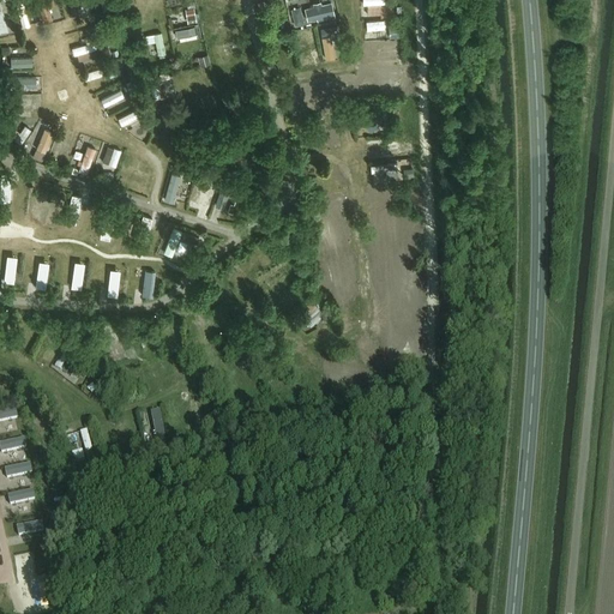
[(26,0),(18,1),(20,25),(37,24),(36,13),(26,13),(26,0)]
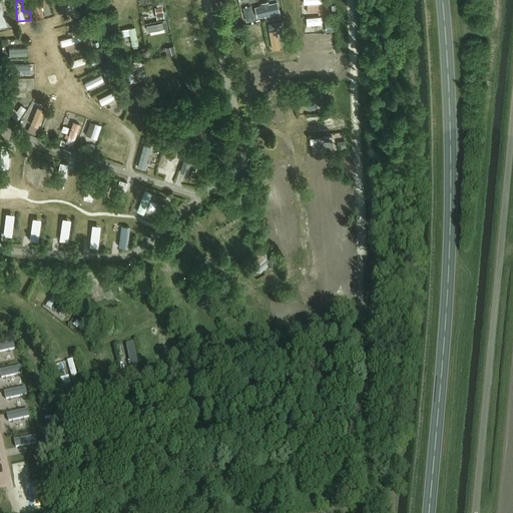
[(44,15),(44,10),(52,10),(50,0),(32,0),(33,16),(44,15)]
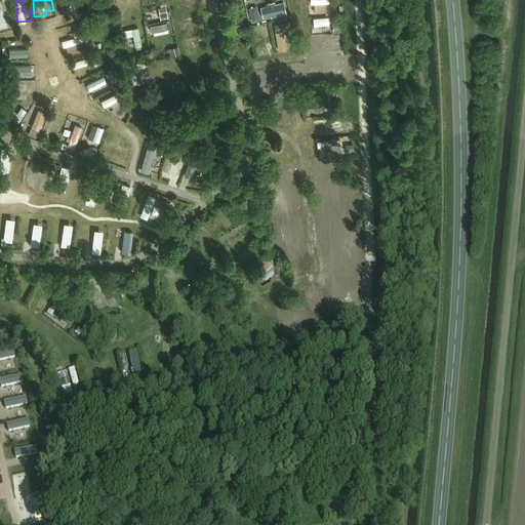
[(67,0),(58,0),(62,10),(70,8),(67,0)]
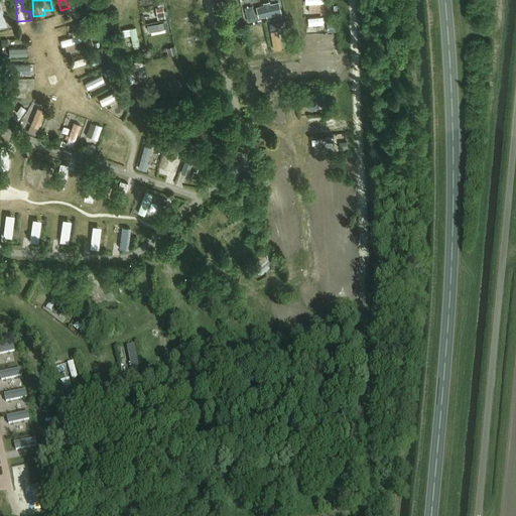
[(303,0),(304,13),(329,11),(329,2),(326,2),(325,0),(303,0)]
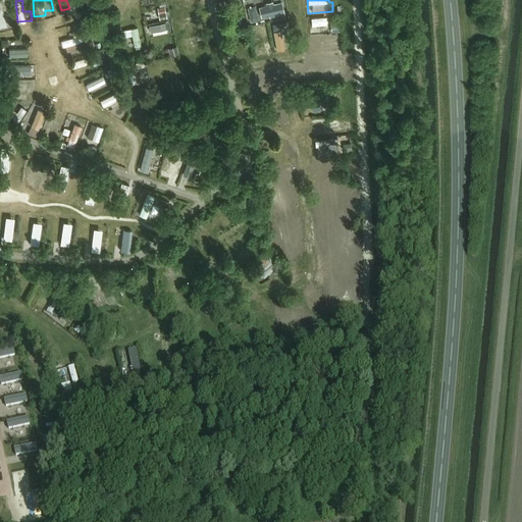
[(267,4),(267,6),(259,8),(261,19),(284,13),(281,3),(272,5),(272,3),(267,4)]
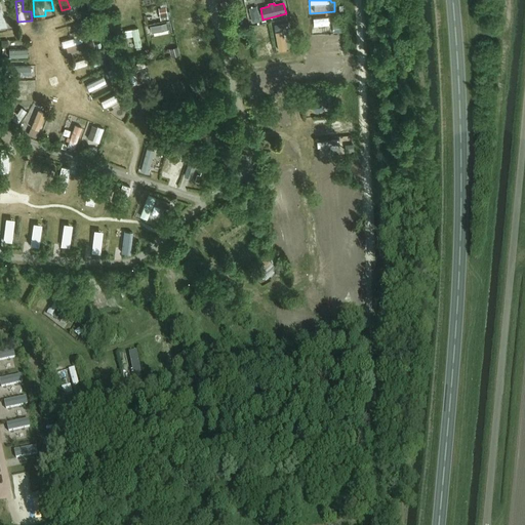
[(249,8),(252,23),(260,21),(256,6),(249,8)]
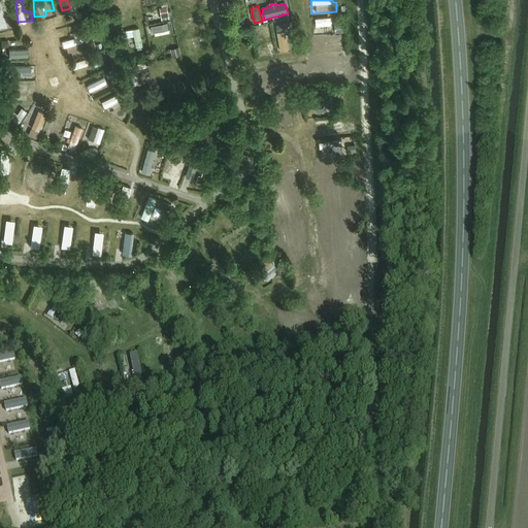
[(332,23),(332,15),(315,17),(315,25),(332,23)]
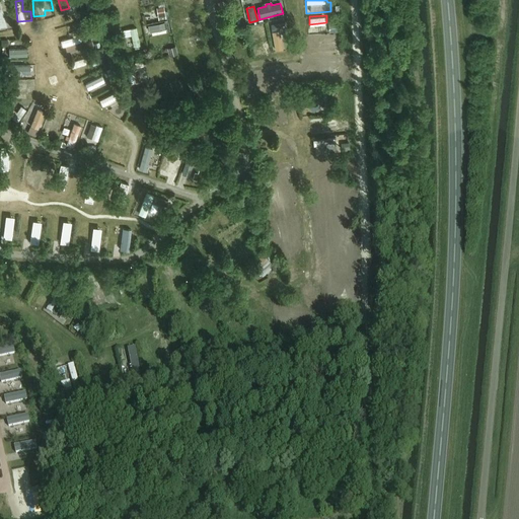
[(200,30),(198,18),(183,20),(186,32),(200,30)]
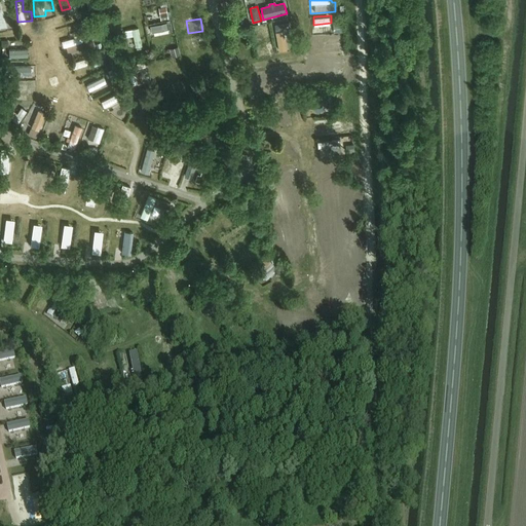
[(150,28),(151,34),(168,31),(170,34),(172,33),(171,24),(150,28)]
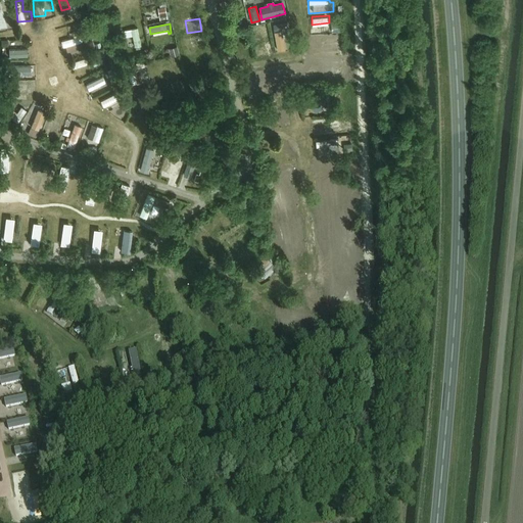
[(134,45),(142,45),(140,27),(132,27),(134,45)]
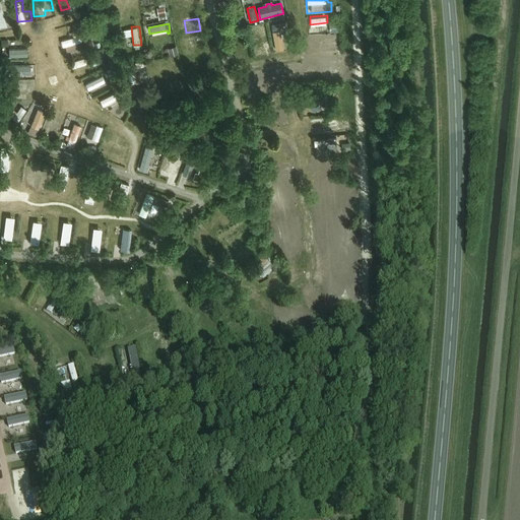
[(253,28),(254,52),(263,51),(261,28),(253,28)]
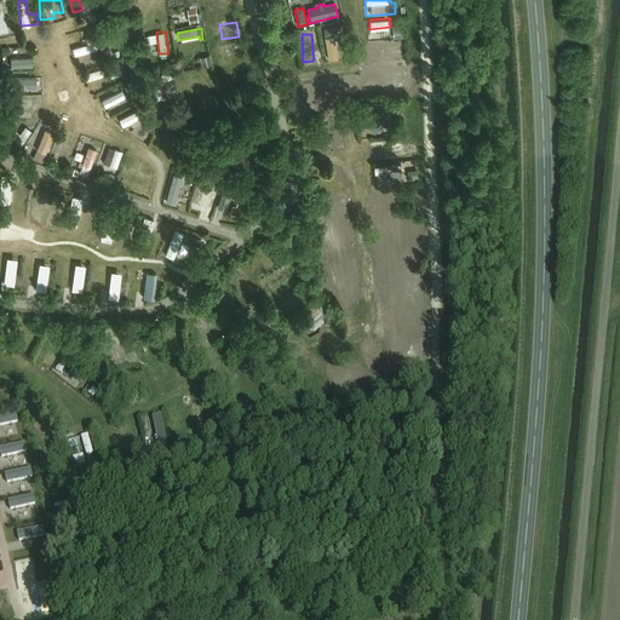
[(337,57),(334,36),(326,36),(327,58),(337,57)]
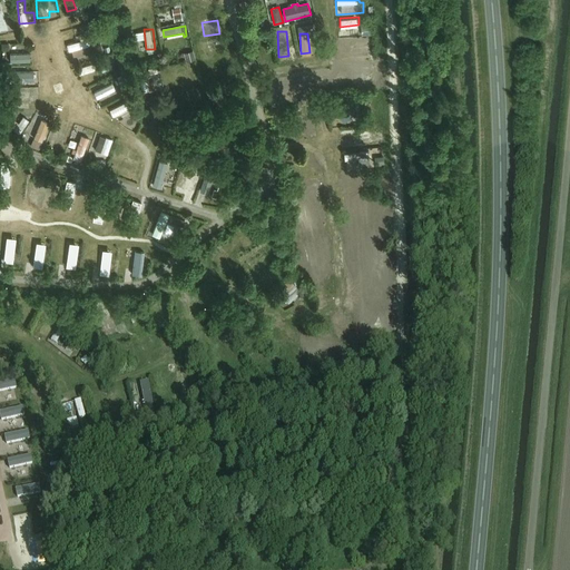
[(90,39),(67,41),(68,50),(71,49),(72,55),(104,51),(102,42),(91,45),(90,39)]
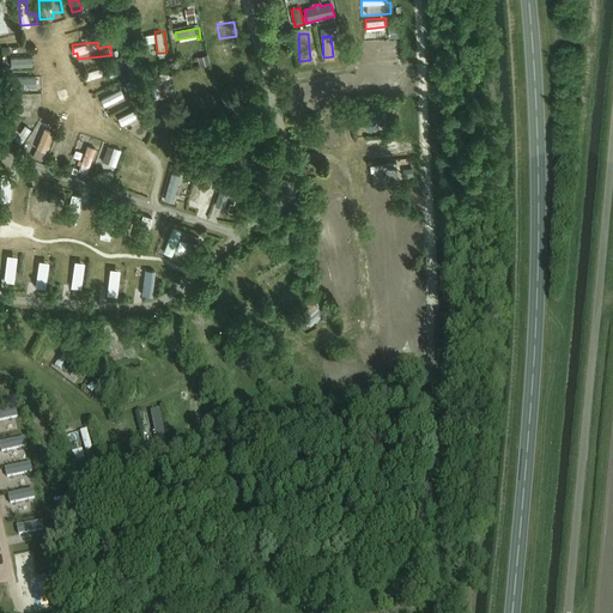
[(10,66),(31,66),(30,56),(10,56),(10,66)]
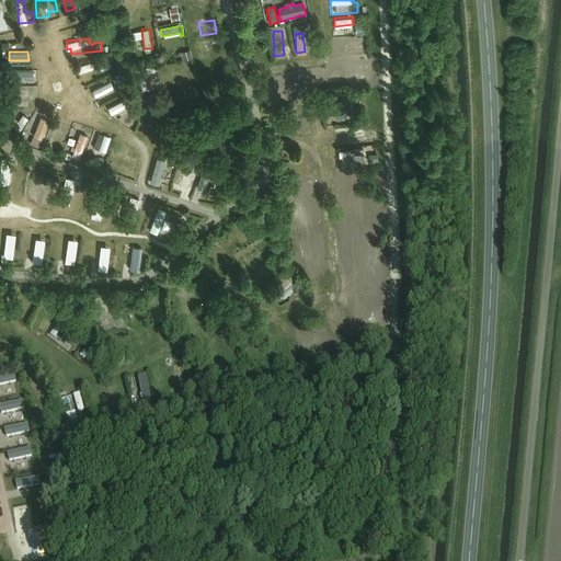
[(95,69),(111,67),(109,58),(76,63),(78,71),(95,69)]
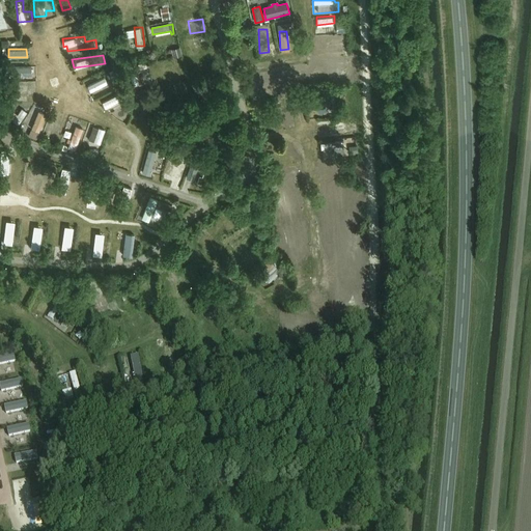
[(295,80),(294,67),(284,67),(285,80),(295,80)]
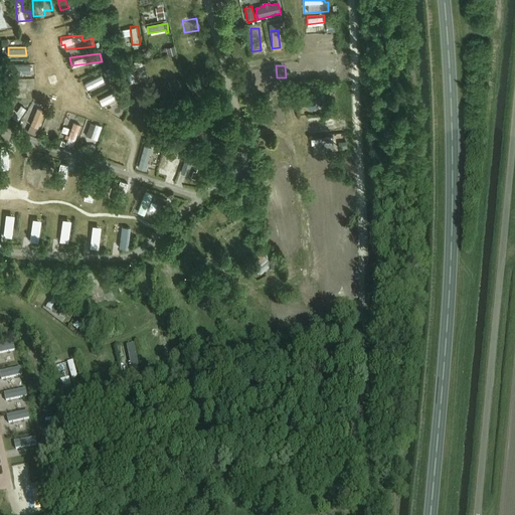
[(83,81),(88,90),(107,79),(103,71),(83,81)]
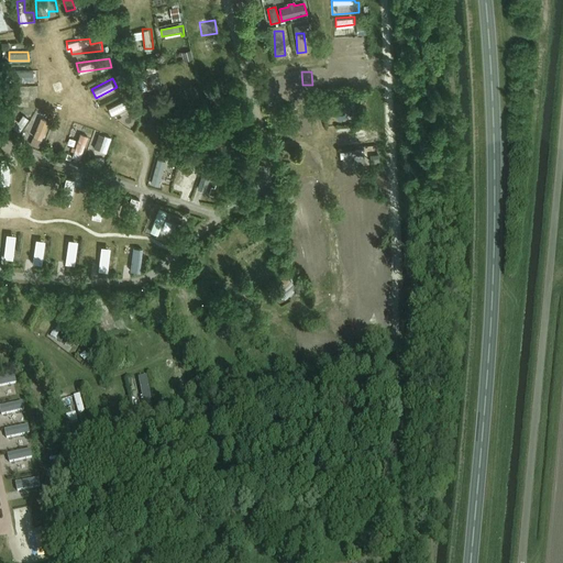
[(266,83),(269,96),(288,92),(285,78),(266,83)]
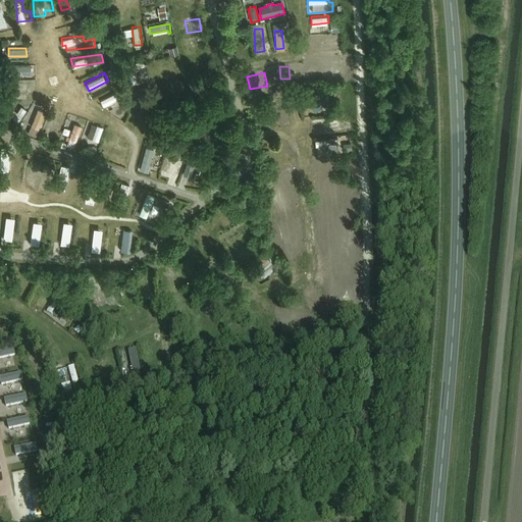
[(113,93),(100,99),(103,105),(116,100),(113,93)]
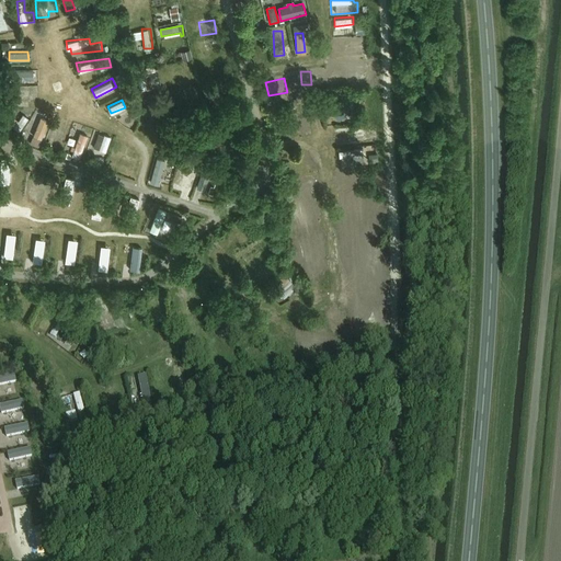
[(309,129),(306,112),(298,113),(301,130),(309,129)]
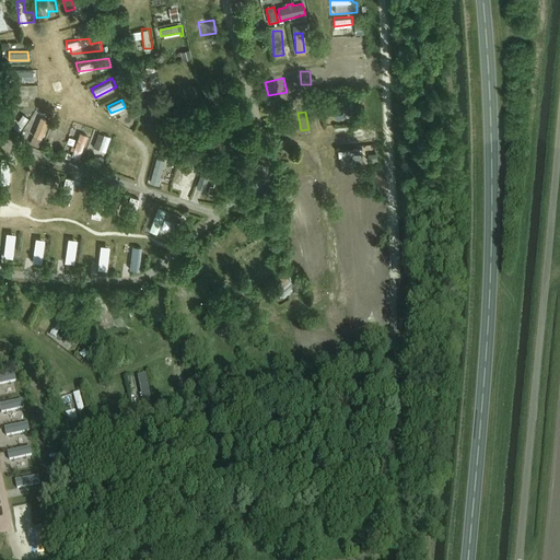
[(21,131),(28,117),(21,113),(13,127),(21,131)]
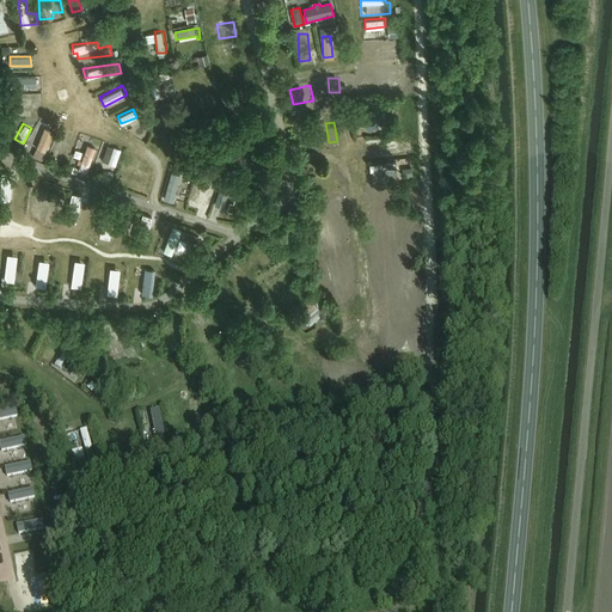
[(91,170),(103,140),(81,132),(71,163),(91,170)]
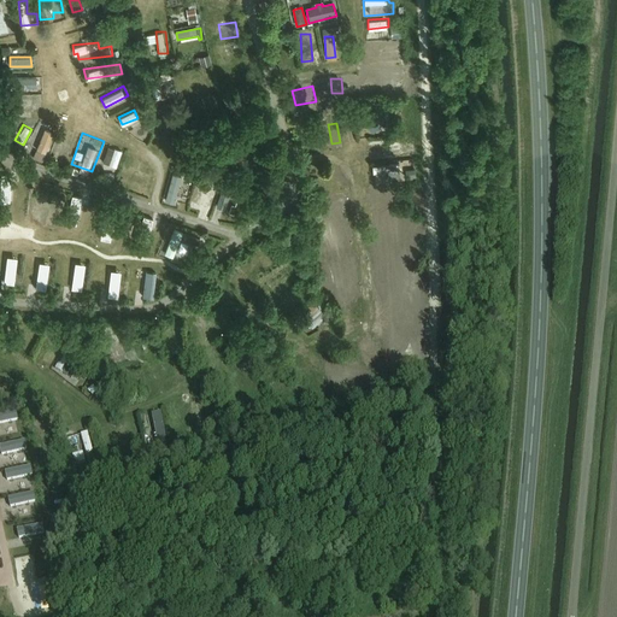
[(392,139),(370,139),(370,158),(404,158),(404,135),(392,135),(392,139)]
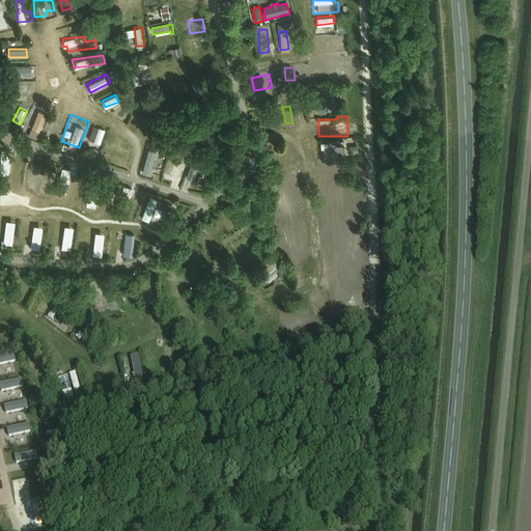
[(91,126),(89,140),(103,142),(104,127),(91,126)]
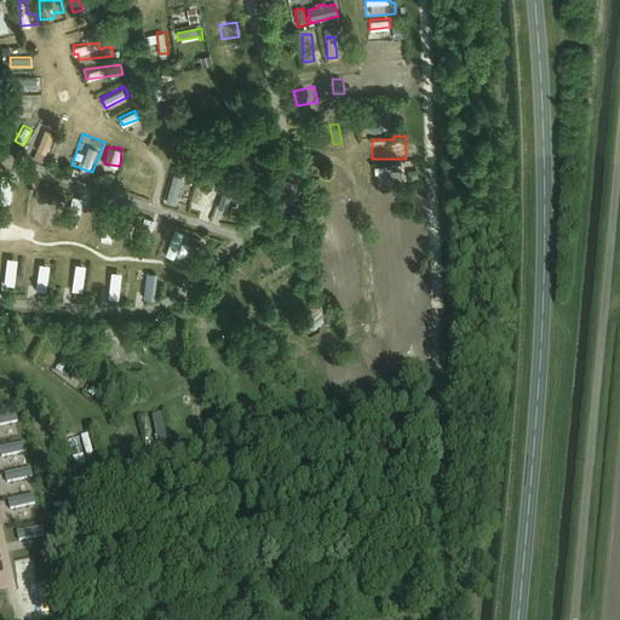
[(172,173),(165,202),(176,205),(183,176),(172,173)]
